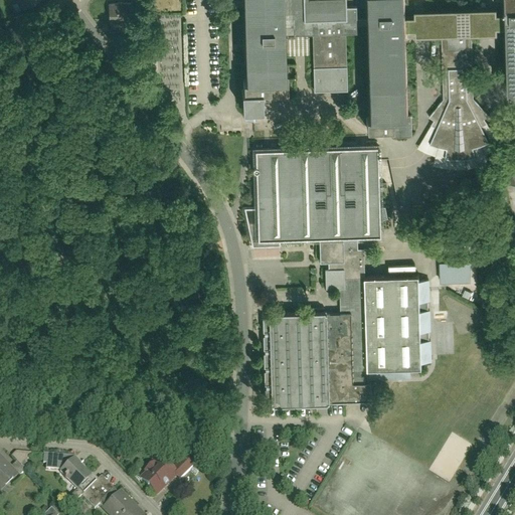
[(18,0),(24,8),(38,0),(18,0)]
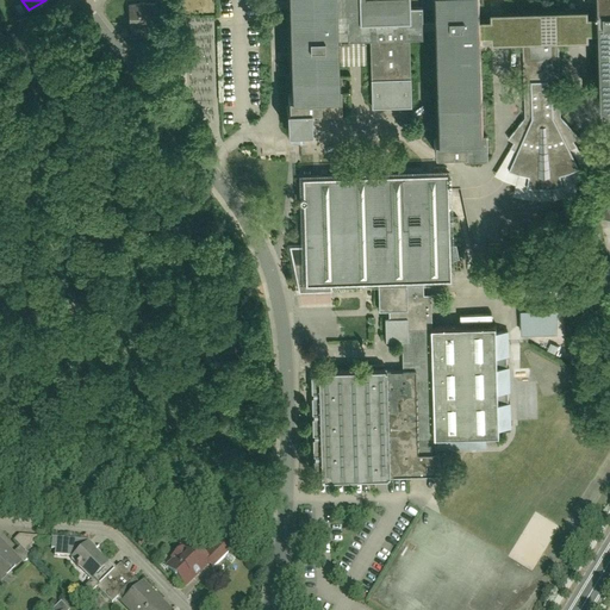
[(609,0),(593,0),(595,12),(587,13),(587,6),(479,8),(479,0),(429,0),(429,18),(419,18),(419,6),(408,6),(408,0),(356,0),(358,10),(334,10),(332,0),(287,0),(290,107),(284,107),(284,129),(304,129),(304,107),(315,107),(316,119),(337,118),(336,43),(365,42),(365,80),(372,80),(372,107),(409,106),(409,79),(408,41),(418,41),(418,30),(429,30),(431,151),(461,150),(461,162),(486,162),(485,137),(480,137),(479,36),(490,36),(490,43),(518,42),(521,117),(506,149),(492,175),(514,186),(511,198),(541,203),(561,200),(577,195),(573,185),(595,174),(572,142),(577,137),(559,116),(558,42),(585,41),(585,35),(598,35),(599,104),(609,103),(609,0)]
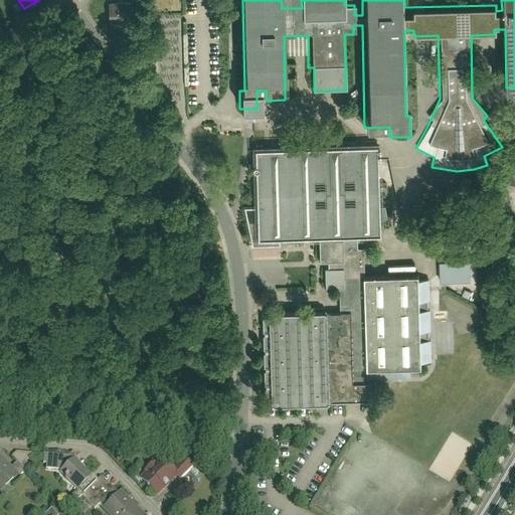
[(132,22),(132,2),(109,3),(109,22),(132,22)]
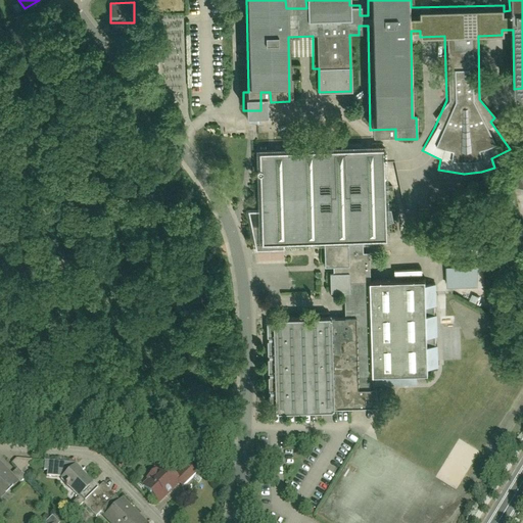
[(383,151),(265,154),(267,214),(254,214),(258,251),(272,251),(291,251),(290,243),(322,242),(323,268),(331,267),(331,269),(331,292),(344,292),(345,300),(345,314),(281,316),(284,411),(336,409),(336,405),(376,402),(376,385),(416,384),(416,370),(427,370),(425,280),(370,281),(370,252),(363,253),(362,236),(385,236),(383,151)]
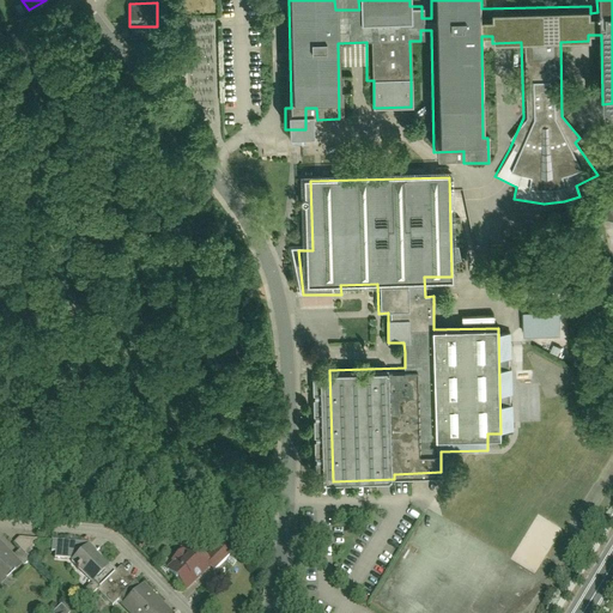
[(29,548),(32,545),(23,534),(13,544),(19,550),(12,557),(20,565),(26,560),(22,556),(29,548)]
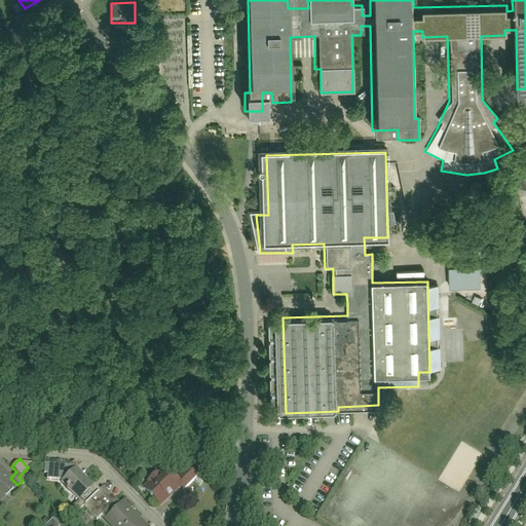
[(64,484),(82,502),(97,489),(78,470),(64,484)]
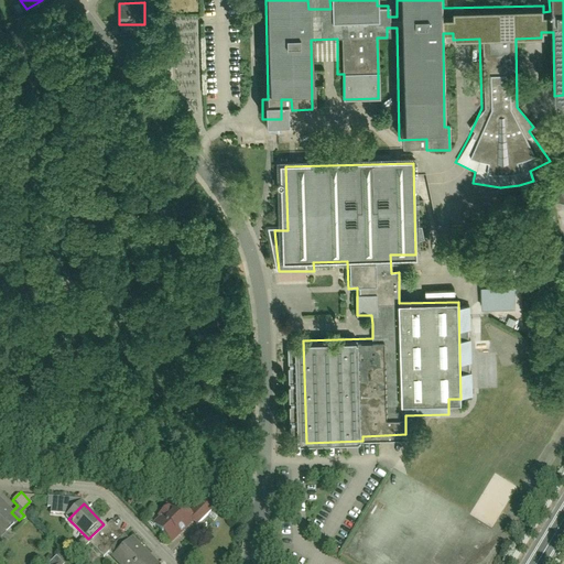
[(0,537),(1,538),(14,524),(0,509),(0,537)]
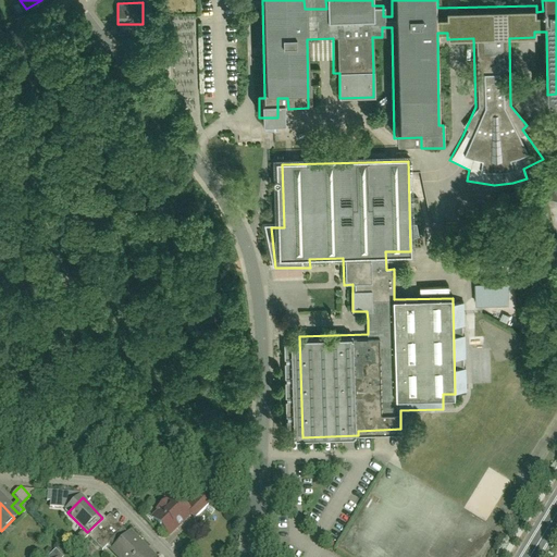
[(170,504),(153,519),(165,533),(183,517),(170,504)]
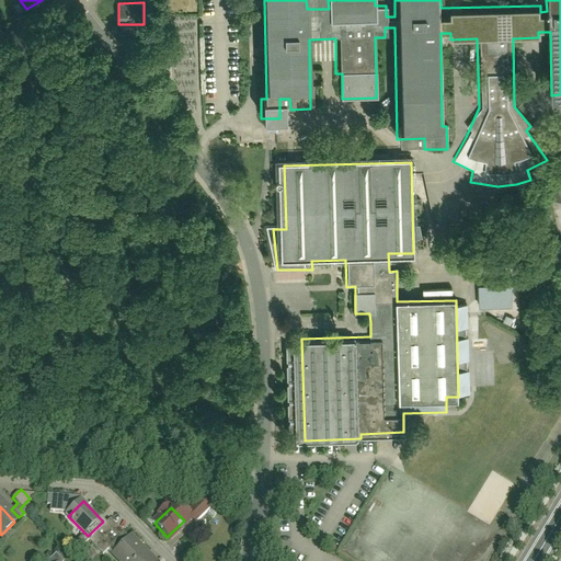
[(117,560),(151,560),(133,540),(114,558),(117,560)]
